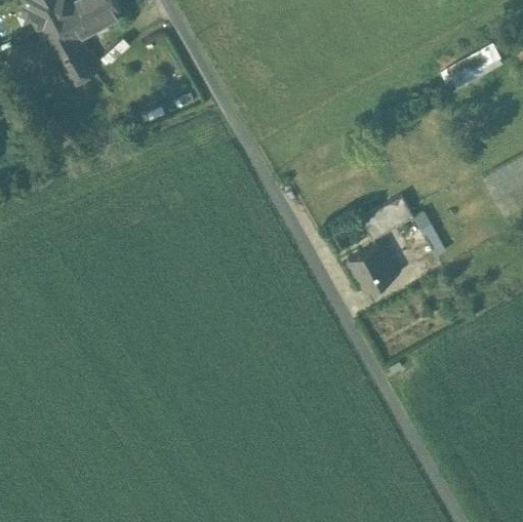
[(29,0),(35,10),(42,6),(53,0),(29,0)]
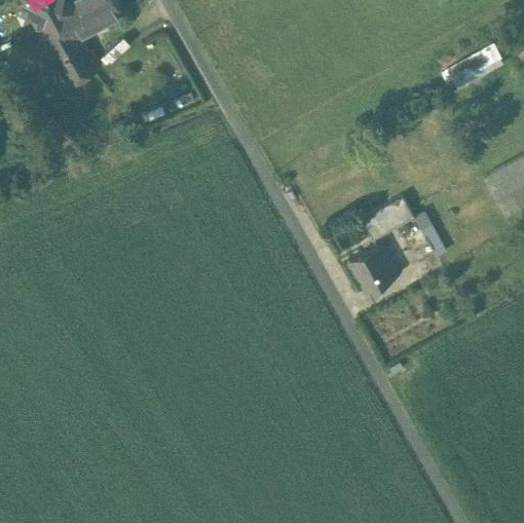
[(58,0),(53,0),(42,6),(47,14),(62,7),(58,0)]
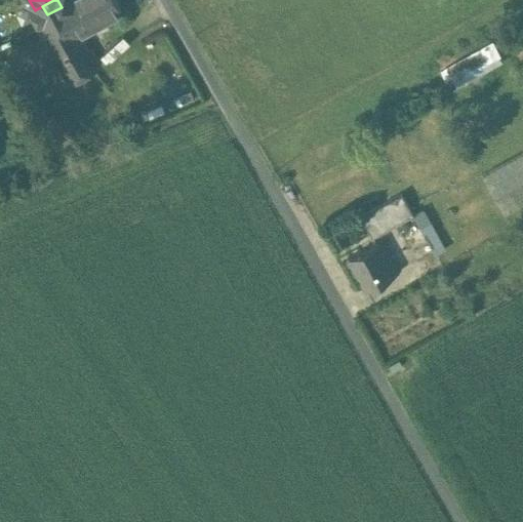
[(57,0),(62,7),(47,14),(55,30),(71,22),(70,19),(104,0),(57,0)]
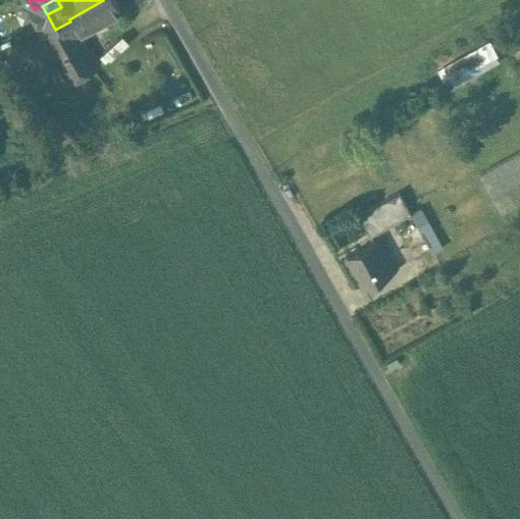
[(115,0),(103,0),(69,19),(70,21),(55,30),(64,45),(79,38),(80,41),(81,41),(124,16),(115,0)]
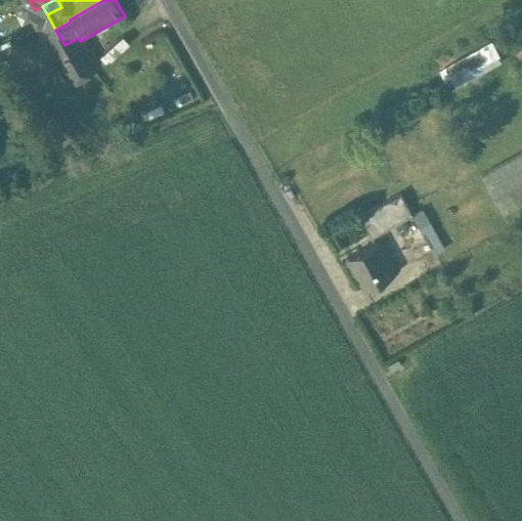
[(64,45),(55,30),(45,35),(59,59),(84,46),(81,41),(80,41),(79,38),(64,45)]
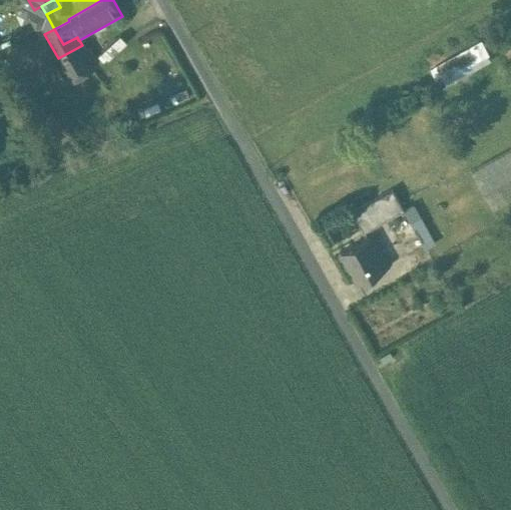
[(82,45),(58,58),(71,81),(95,67),(82,45)]
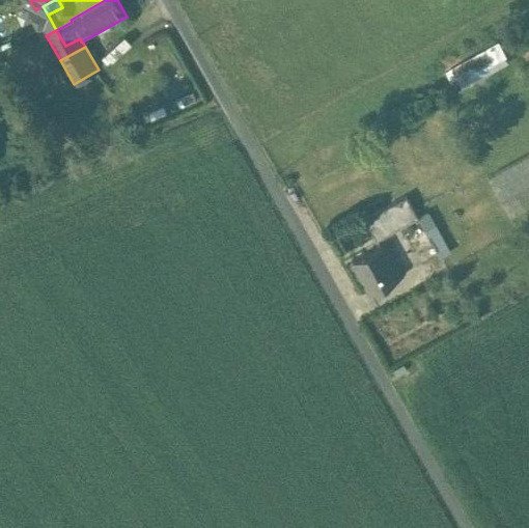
[(503,49),(448,70),(455,90),(510,70),(503,49)]
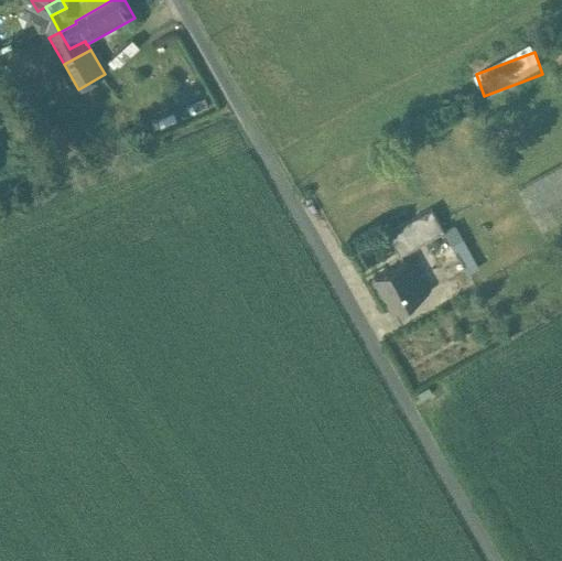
[(432,212),(388,236),(400,259),(445,235),(432,212)]
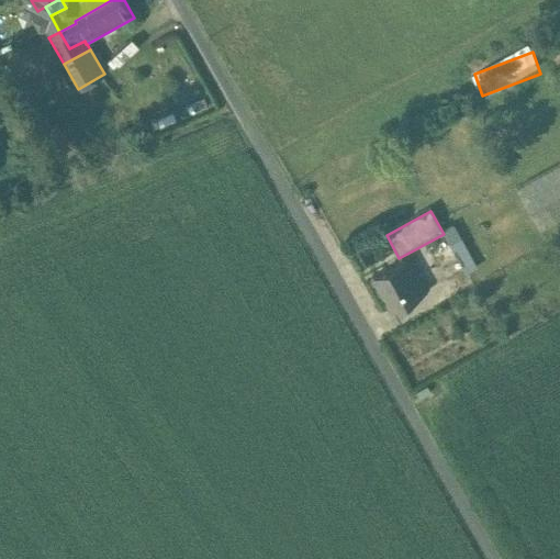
[(515,230),(458,261),(471,283),(527,252),(515,230)]
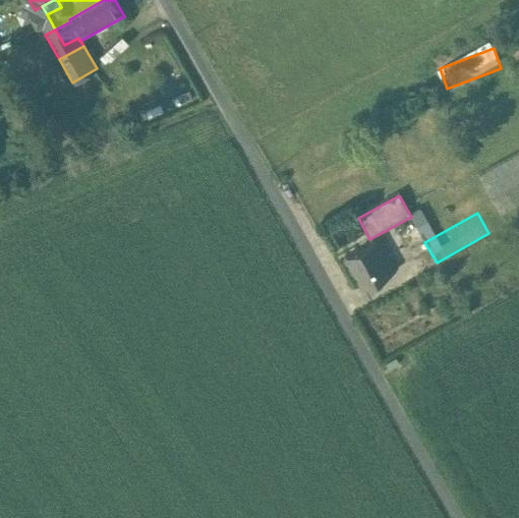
[(376,242),(346,259),(364,291),(396,274),(390,262),(387,264),(376,242)]
